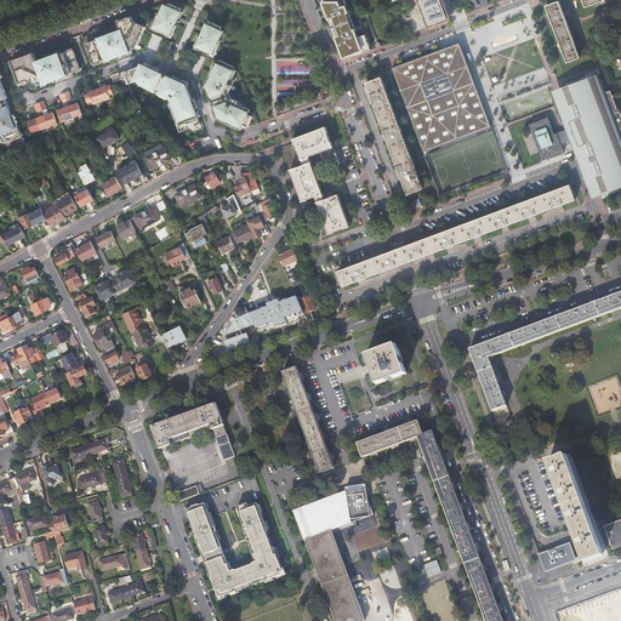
[(345,0),(320,0),(345,61),(371,51),(365,35),(358,38),(345,0)]
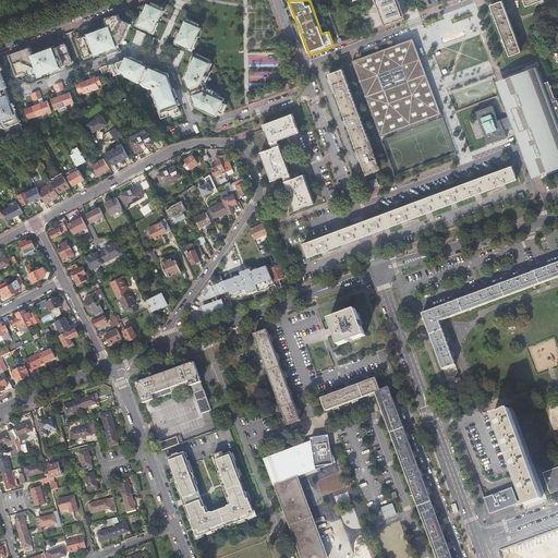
[(376,0),(386,25),(405,19),(398,0),(353,0),(353,1),(355,0),(376,0)]
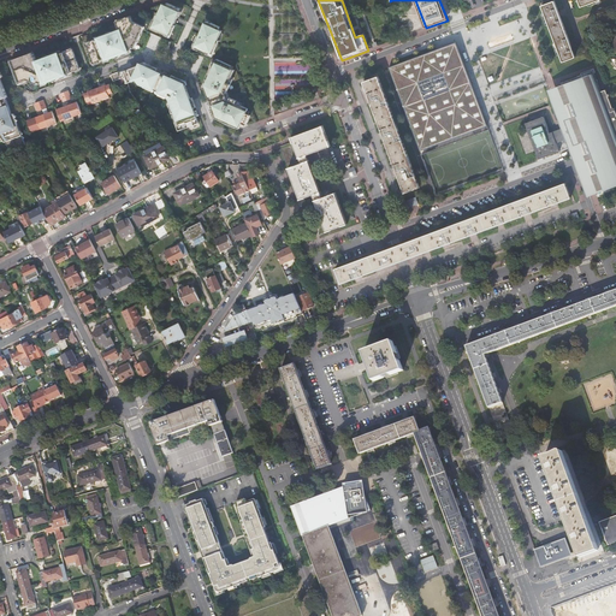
[(543,5),(556,42),(558,48),(561,54),(563,63),(576,58),(555,1),(543,5)]
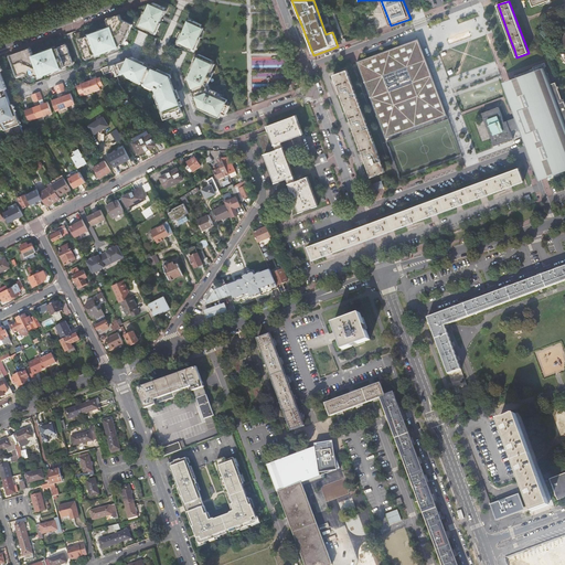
[(166,8),(155,2),(152,7),(149,4),(140,24),(142,25),(141,27),(145,28),(151,32),(155,33),(155,31),(157,32),(158,29),(161,21),(163,17),(164,14),(166,12),(163,11),(164,9),(166,8)]
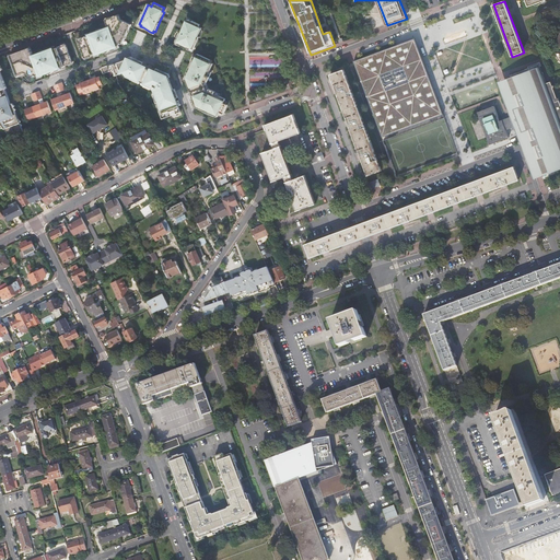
[(95,33),(94,33),(98,41),(104,48),(106,50),(113,48),(118,46),(118,45),(120,44),(121,43),(123,44),(126,38),(125,37),(128,28),(129,30),(131,24),(121,19),(120,15),(112,19),(112,18),(107,19),(108,20),(107,20),(109,27),(105,28),(105,30),(95,33)]
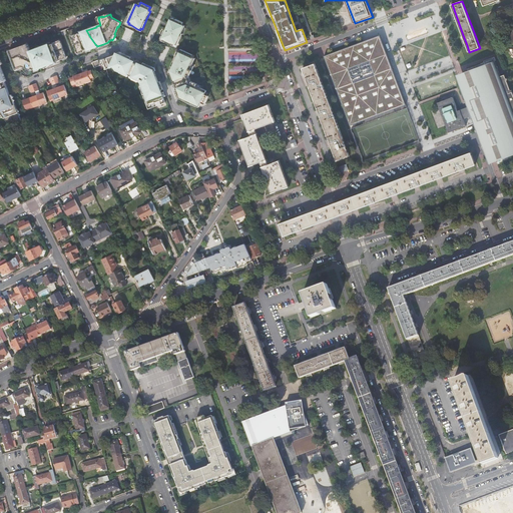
[(184,22),(173,17),(172,19),(171,21),(170,20),(169,24),(167,28),(162,38),(163,38),(163,40),(165,41),(172,44),(174,45),(175,43),(177,44),(178,43),(182,33),(185,27),(184,26),(182,26),(184,22)]
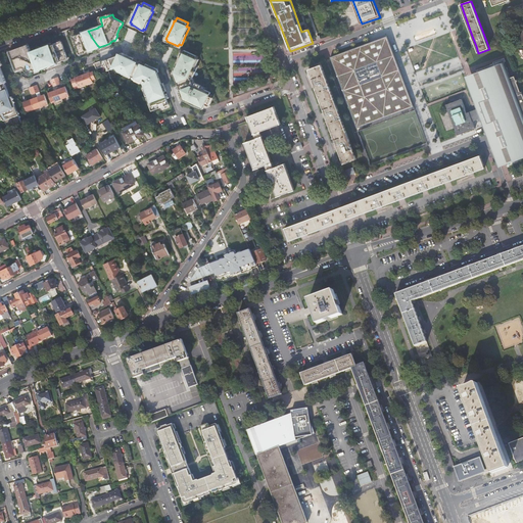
[(77,36),(73,38),(75,43),(75,44),(76,43),(78,47),(77,48),(79,54),(83,52),(83,53),(87,51),(90,50),(90,51),(96,49),(99,47),(97,45),(92,38),(88,31),(84,33),(84,34),(81,35),(80,34),(77,35),(77,36)]
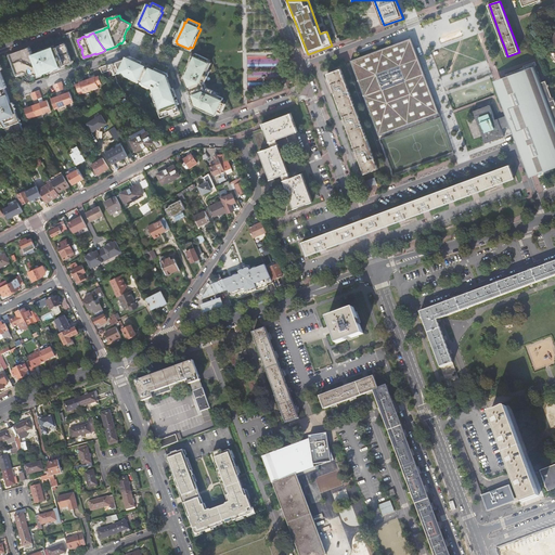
[(410,40),(353,61),(381,134),(437,113),(410,40)]
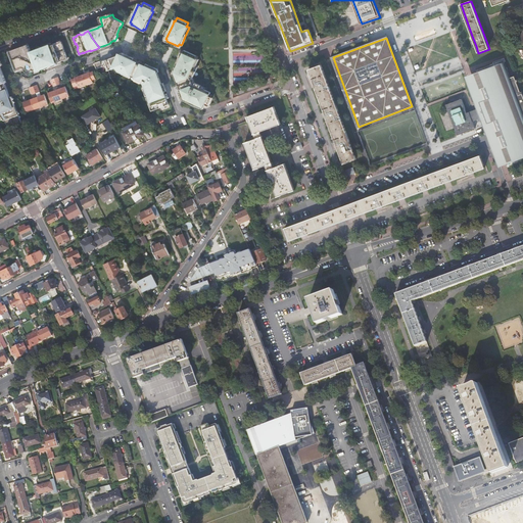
[(11,52),(9,53),(10,54),(16,69),(18,69),(18,70),(21,69),(21,67),(25,66),(25,67),(29,68),(35,65),(36,65),(38,70),(43,68),(52,65),(57,63),(57,62),(60,60),(61,61),(64,60),(64,59),(68,58),(65,52),(63,48),(64,48),(64,47),(62,42),(58,43),(58,42),(54,44),(51,46),(51,45),(45,47),(46,48),(37,51),(36,50),(32,52),(30,45),(29,46),(28,45),(25,46),(25,47),(14,51),(14,49),(11,51),(11,52)]
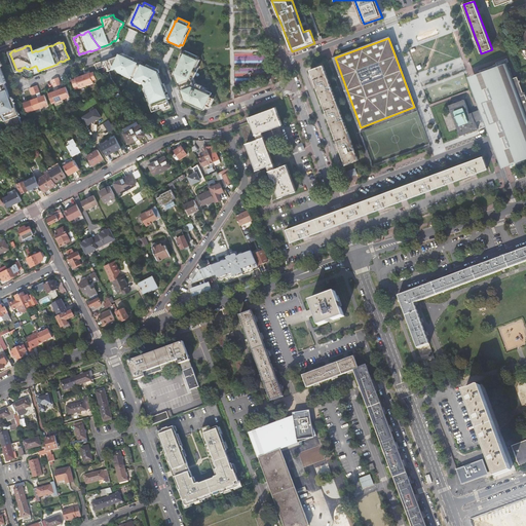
[(180,58),(177,65),(178,66),(176,69),(178,70),(176,75),(178,83),(179,82),(182,89),(181,89),(184,98),(189,100),(188,102),(191,104),(201,109),(202,108),(204,109),(205,107),(207,105),(210,106),(211,107),(215,98),(213,92),(207,89),(201,87),(202,85),(197,83),(195,77),(195,76),(197,72),(195,71),(197,66),(200,60),(199,59),(197,58),(198,55),(186,50),(184,53),(183,55),(182,54),(180,58)]
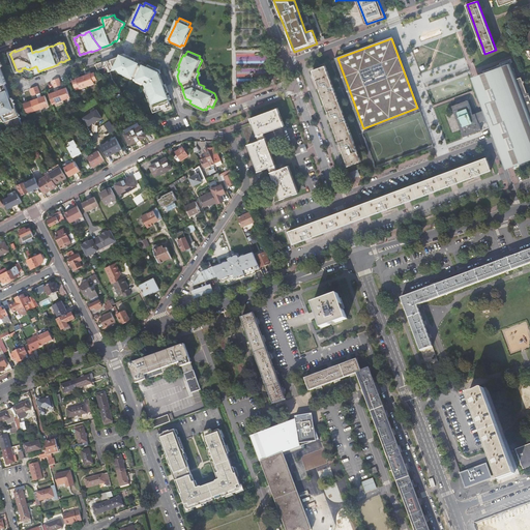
[(123,55),(108,60),(114,69),(117,68),(124,72),(124,74),(127,75),(140,65),(137,63),(134,62),(135,60),(127,57),(123,55)]
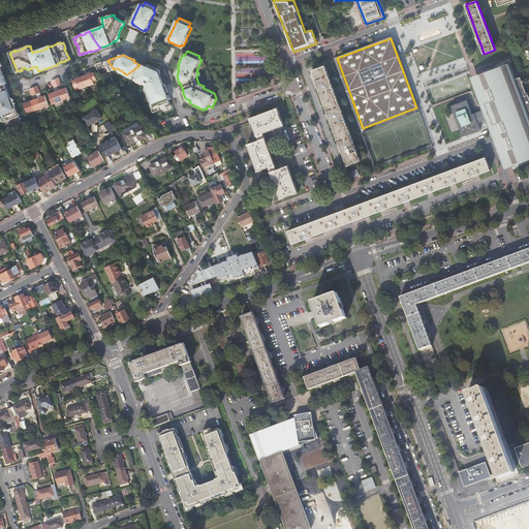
[(106,60),(96,64),(98,69),(109,65),(111,71),(114,69),(107,60),(106,61),(106,60)]
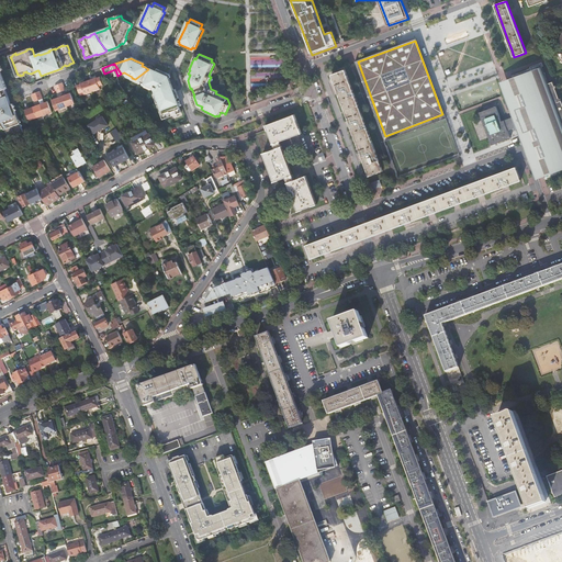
[(480,113),(492,145),(510,138),(508,131),(524,124),(543,177),(561,169),(561,103),(560,98),(559,99),(552,81),(548,83),(541,67),(507,79),(520,114),(502,121),(496,107),(480,113)]
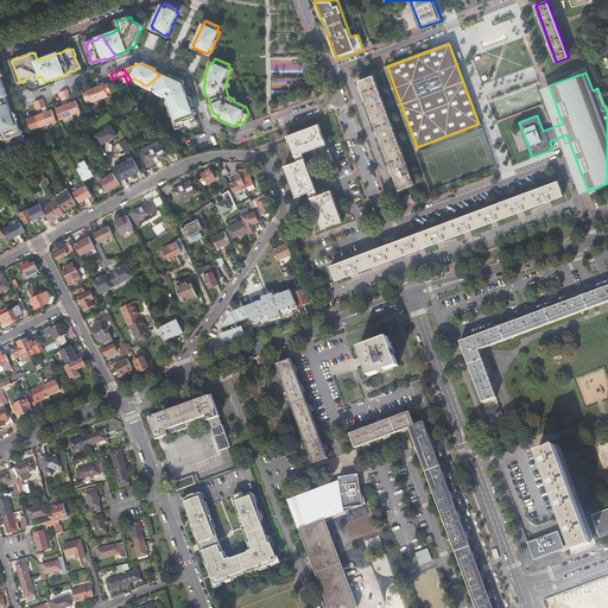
[(170,74),(169,78),(170,76),(178,80),(183,82),(183,84),(185,83),(184,80),(170,74)]
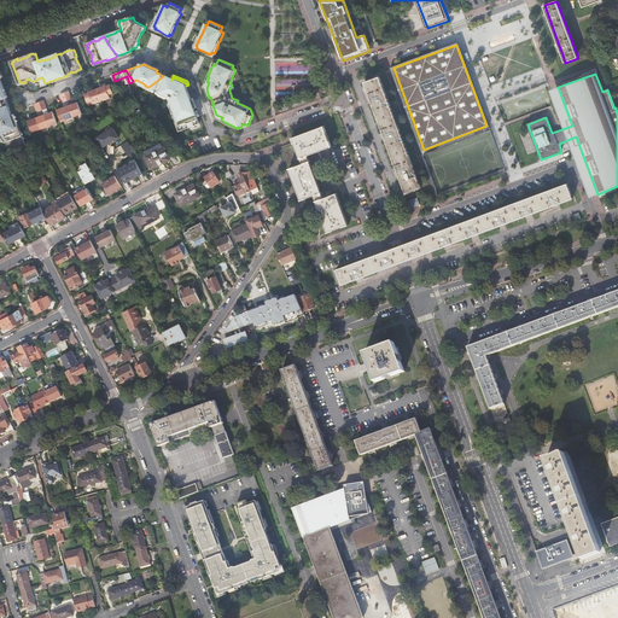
[(168,79),(163,76),(149,87),(155,89),(159,92),(169,97),(169,99),(172,104),(175,114),(175,115),(179,124),(181,130),(199,123),(197,116),(196,111),(194,109),(191,99),(186,86),(186,83),(181,81),(173,77),(172,80),(168,79)]
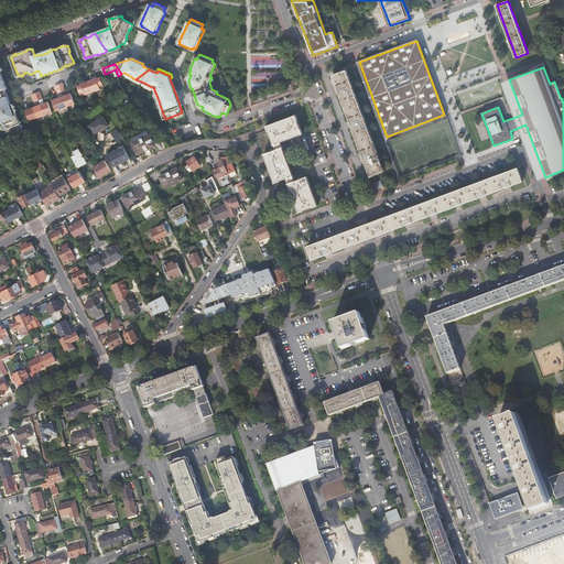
[(384,172),(347,69),(333,75),(362,154),(370,176),(384,172)]
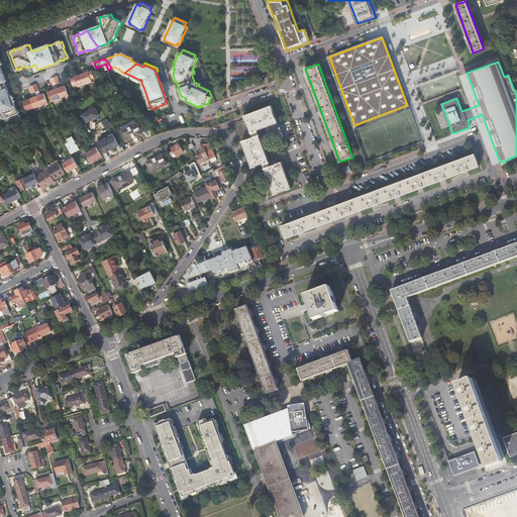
[(75,77),(71,78),(74,86),(95,78),(92,71),(89,72),(89,71),(74,77),(75,77)]
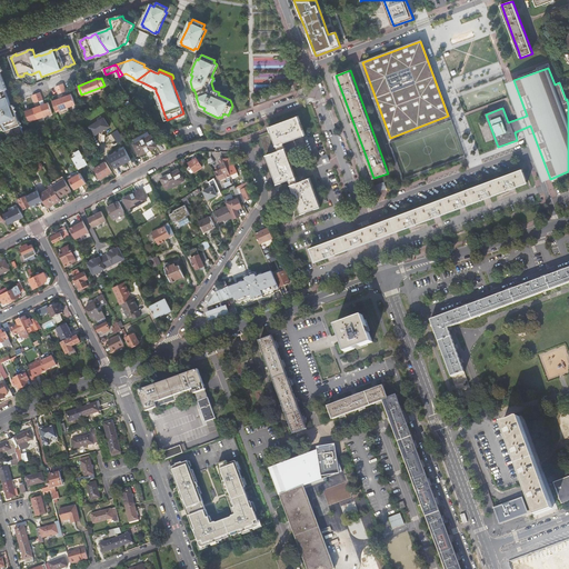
[(60,85),(56,87),(59,93),(59,95),(67,91),(63,83),(60,85)]
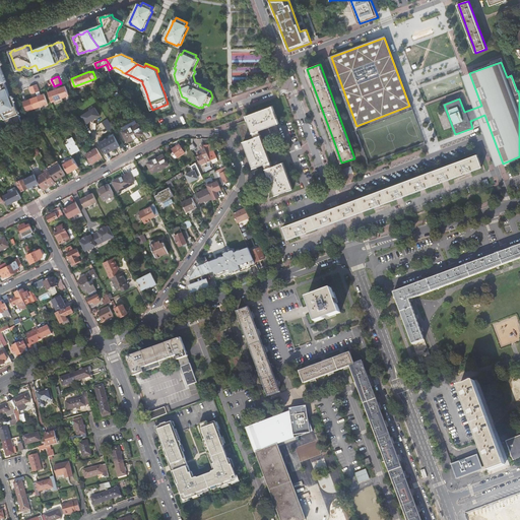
[(34,85),(29,87),(33,93),(40,91),(38,84),(34,85)]
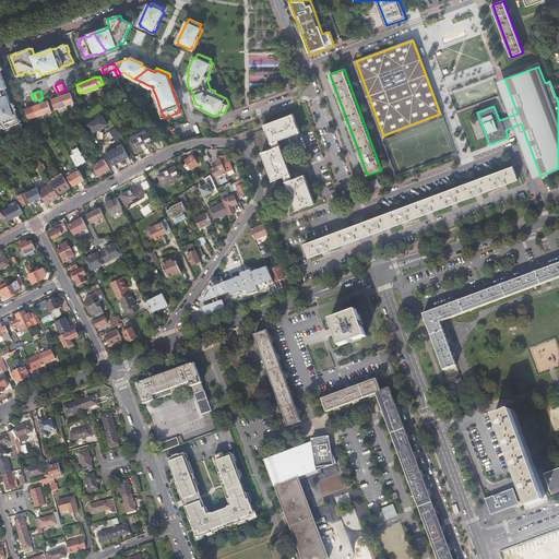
[(9,105),(4,92),(0,94),(0,121),(4,127),(10,135),(15,133),(15,134),(24,131),(22,127),(23,126),(21,123),(22,122),(20,119),(18,119),(15,114),(16,113),(16,110),(18,110),(15,108),(15,107),(16,106),(13,104),(13,103),(12,104),(9,105)]
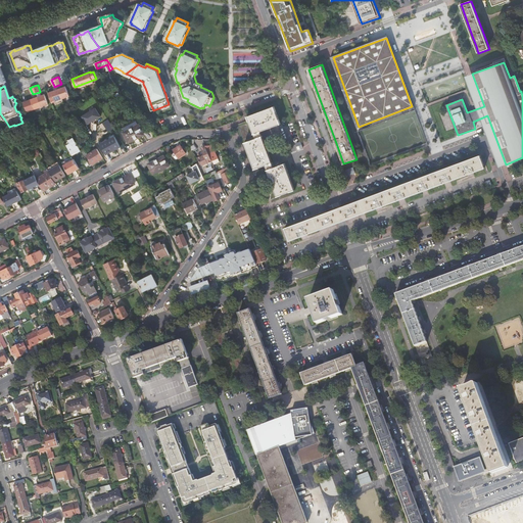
[(66,86),(52,91),(56,102),(69,96),(66,86)]
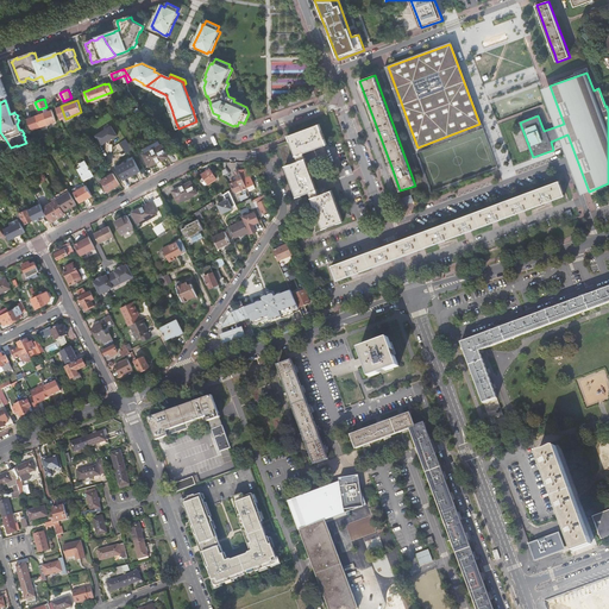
[(52,110),(36,115),(41,127),(57,121),(52,110)]
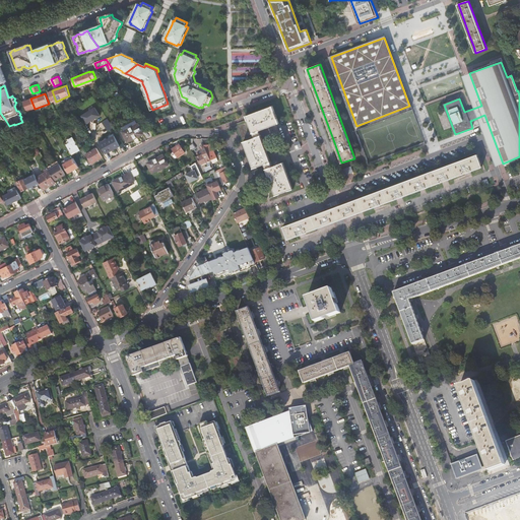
[(95,106),(81,115),(87,124),(102,115),(95,106)]
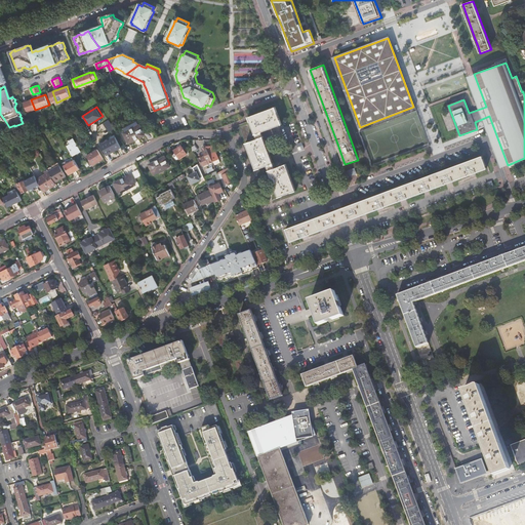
[(251,116),(248,117),(256,138),(246,143),(255,170),(267,166),(278,198),(296,191),(286,164),(275,168),(261,132),(282,124),(276,107),(251,116)]
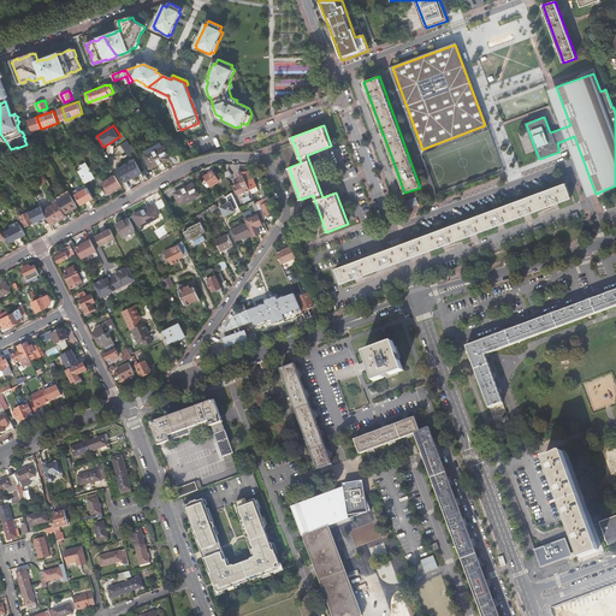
[(128,140),(122,144),(128,154),(134,150),(128,140)]
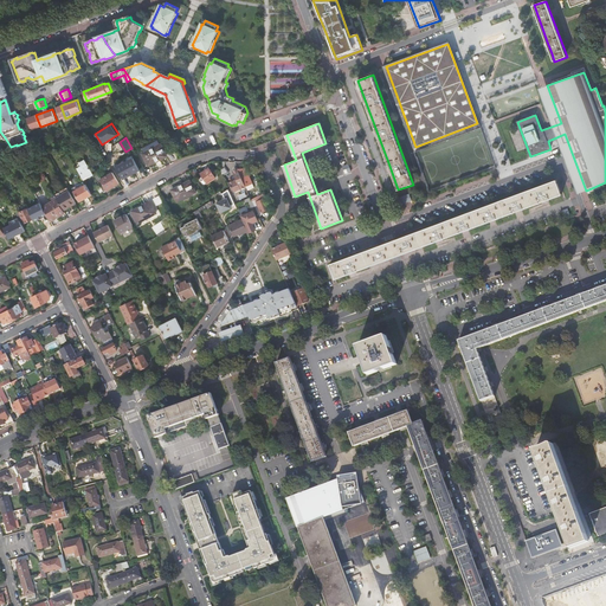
[(153,148),(143,154),(149,165),(167,156),(162,146),(154,149),(153,148)]
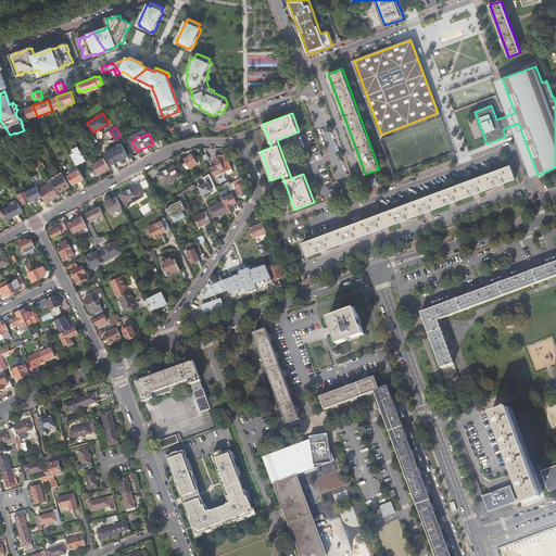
[(123,144),(106,153),(113,164),(128,156),(123,144)]
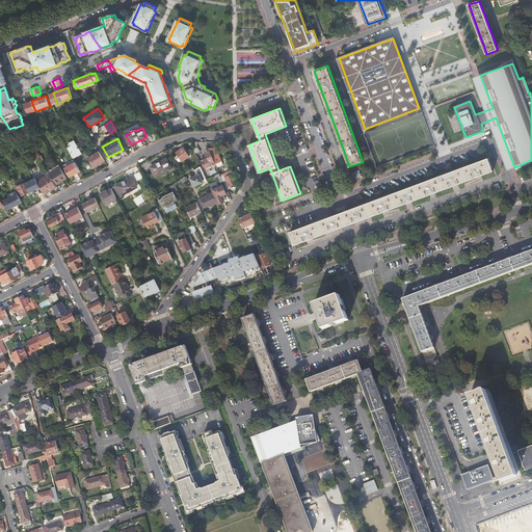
[(82,153),(75,141),(71,144),(72,147),(69,149),(74,158),(82,153)]
